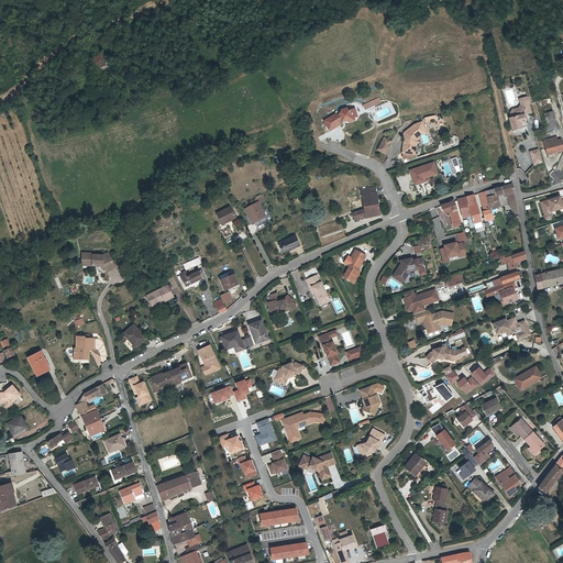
[(528,130),(522,113),(530,111),(527,101),(520,103),(518,107),(511,109),(509,112),(510,113),(507,114),(512,132),(519,131),(519,132),(528,130)]
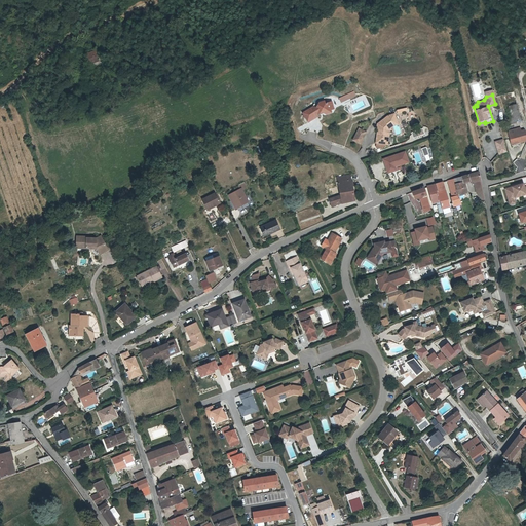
[(308,123),(317,117),(316,114),(323,113),(326,115),(328,111),(332,110),(334,108),(332,103),(326,105),(325,102),(320,104),(316,109),(314,108),(303,114),(308,123)]
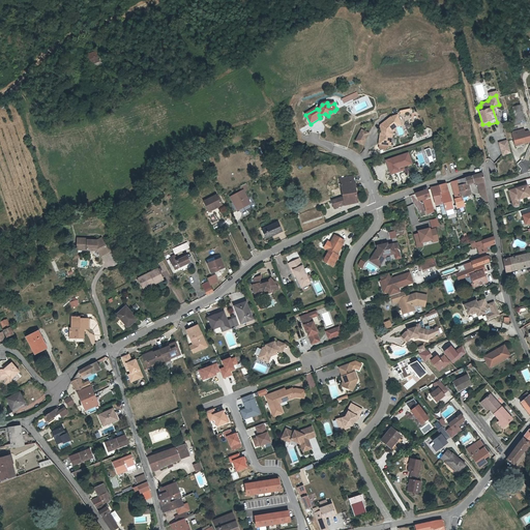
[(517,125),(525,123),(521,106),(512,107),(517,125)]
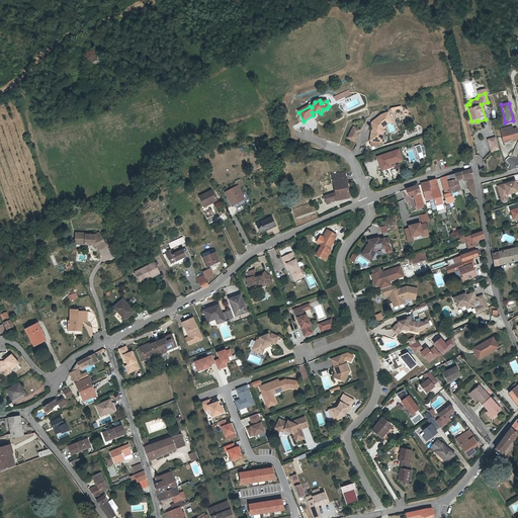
[(386,122),(392,120),(389,113),(382,115),(372,123),(374,128),(372,128),(370,142),(371,142),(370,146),(376,147),(376,146),(379,146),(380,143),(381,134),(383,134),(383,131),(385,128),(384,127),(382,125),(386,122)]
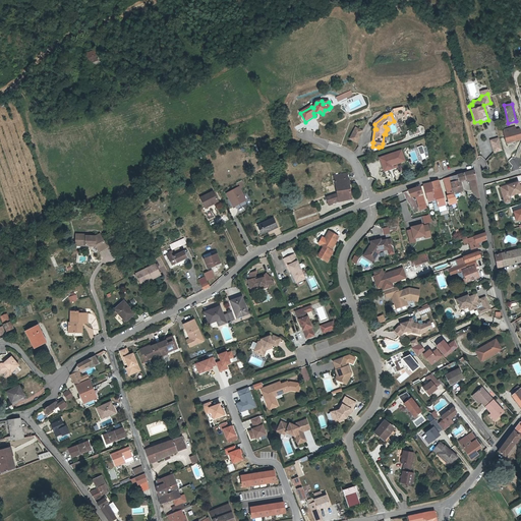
[(409,136),(420,132),(418,127),(407,131),(409,136)]
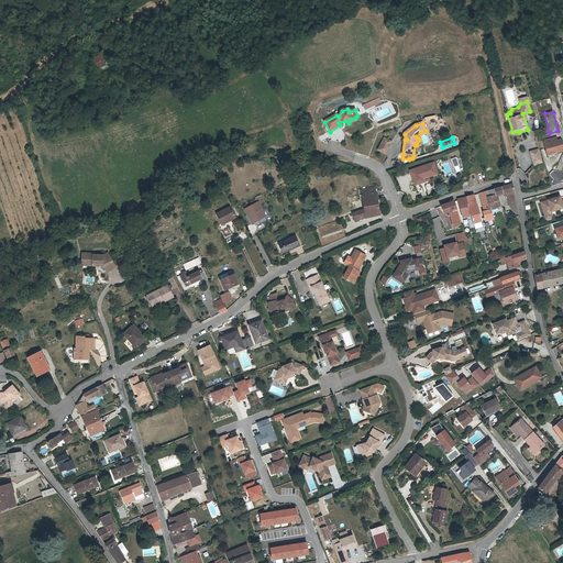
[(386,155),(392,143),(385,139),(378,151),(386,155)]
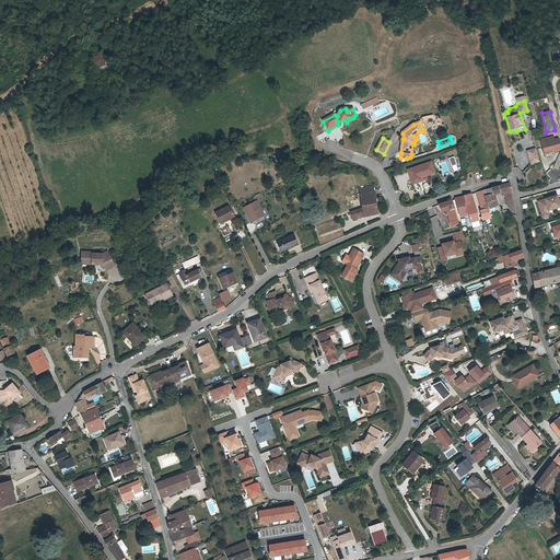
[(541,143),(544,152),(553,150),(553,152),(559,150),(559,143),(559,139),(541,143)]
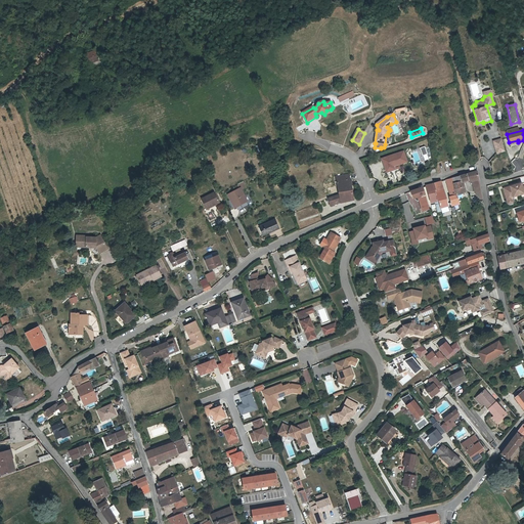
[(504,144),(495,146),(498,155),(506,151),(504,144)]
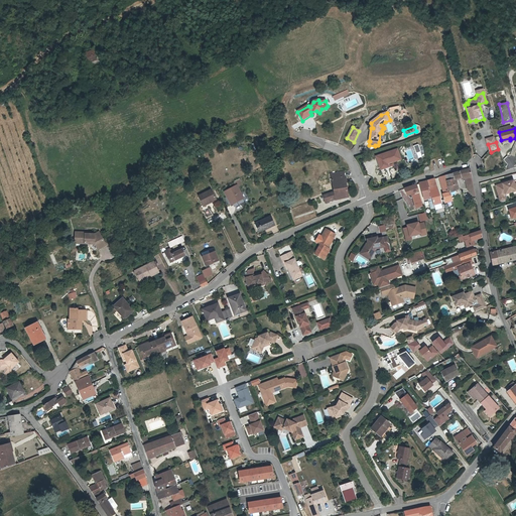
[(417,158),(422,157),(417,144),(413,145),(417,158)]
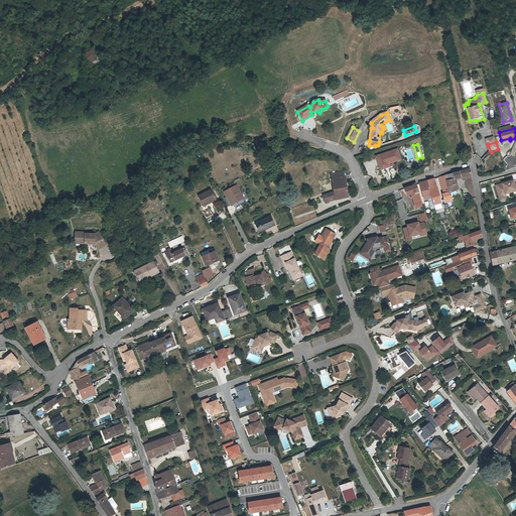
[(380,166),(392,161),(401,159),(397,148),(376,156),(380,166)]
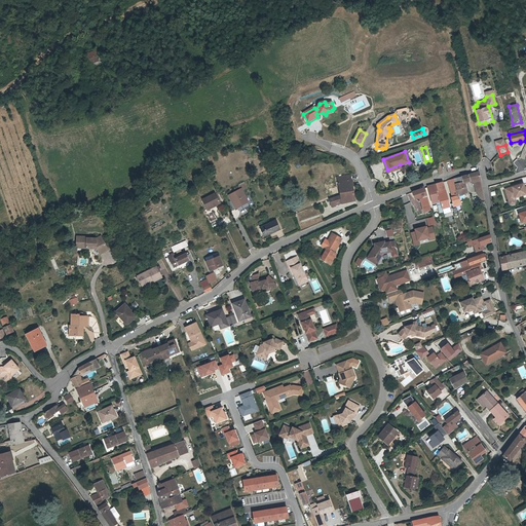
[(479,172),(453,180),(458,196),(466,194),(464,183),(480,179),(479,172)]
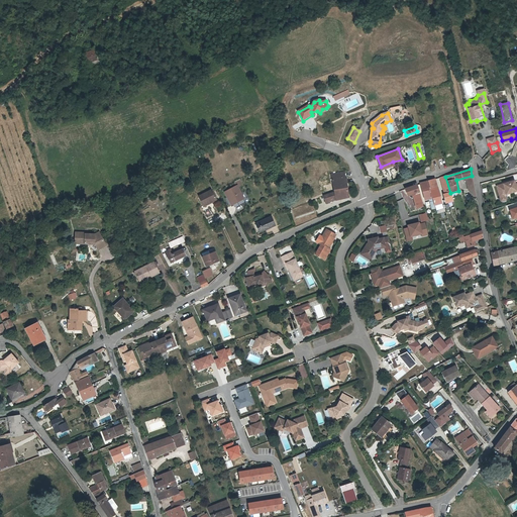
[(325,202),(335,199),(336,199),(335,194),(347,192),(347,189),(346,183),(345,177),(331,179),(334,193),(323,196),(325,202)]
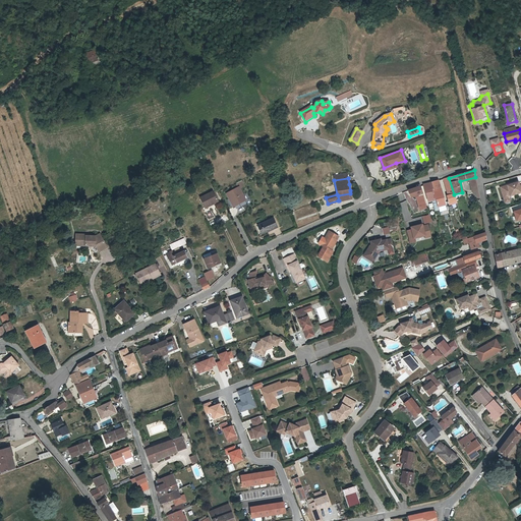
[(447,196),(449,203),(456,200),(454,194),(449,178),(444,179),(448,196),(447,196)]
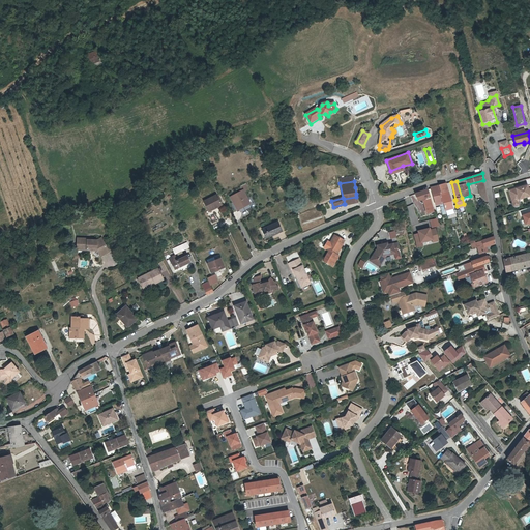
[(478,183),(480,195),(481,194),(484,203),(489,202),(486,186),(484,181),(478,183)]
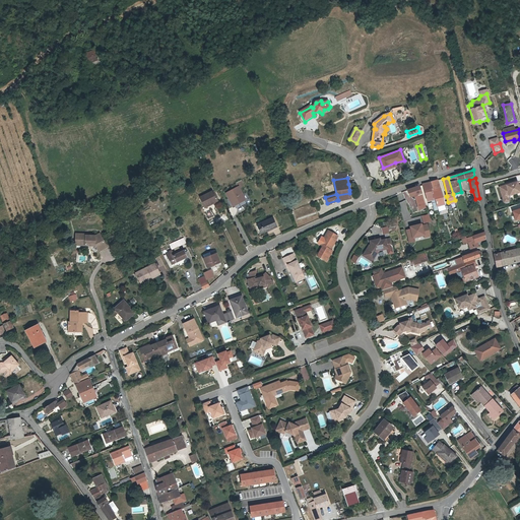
[(427,199),(434,197),(432,191),(440,188),(437,181),(423,185),(427,199)]
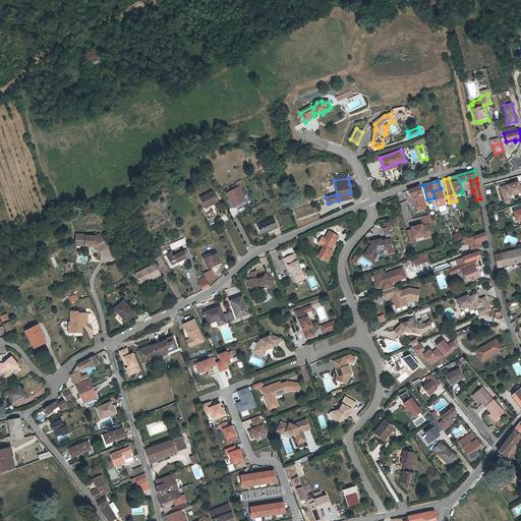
[(520,185),(520,186),(519,182),(501,187),(505,199),(509,198),(511,197),(511,196),(520,193),(520,192),(520,185)]
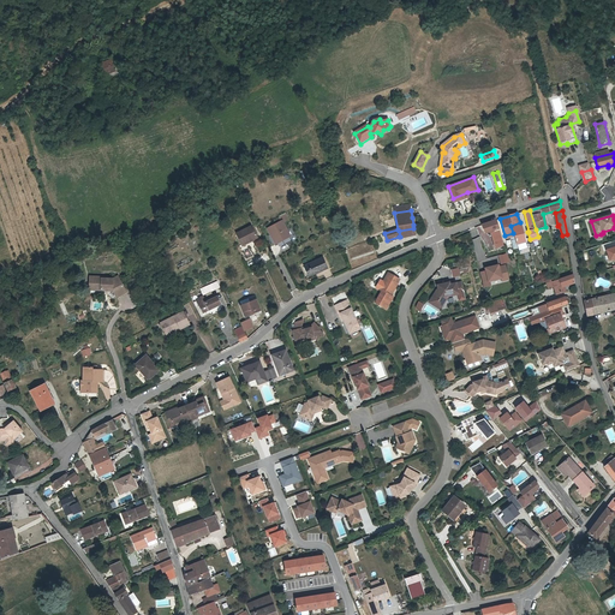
[(490,232),(496,248),(505,244),(496,220),(488,224),(490,232)]
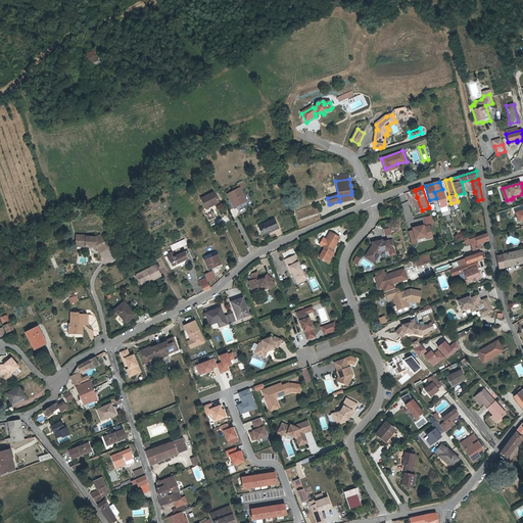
[(228,194),(231,199),(230,200),(234,206),(246,200),(240,188),(228,194)]
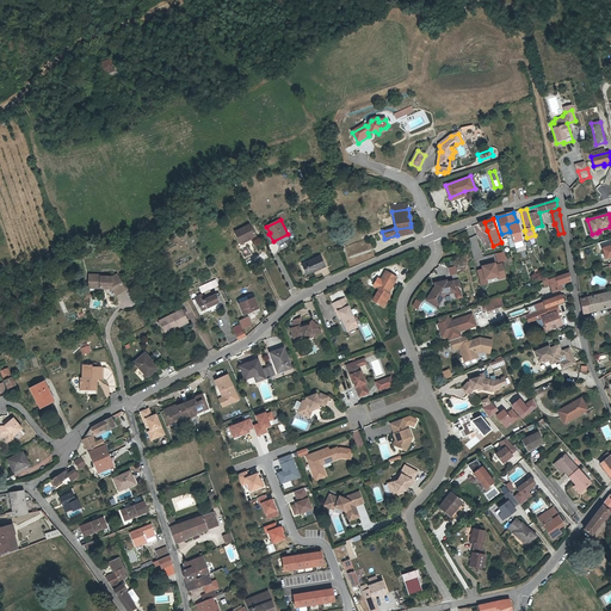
[(523,240),(517,221),(507,224),(510,232),(510,234),(510,235),(512,234),(512,235),(514,242),(523,240)]
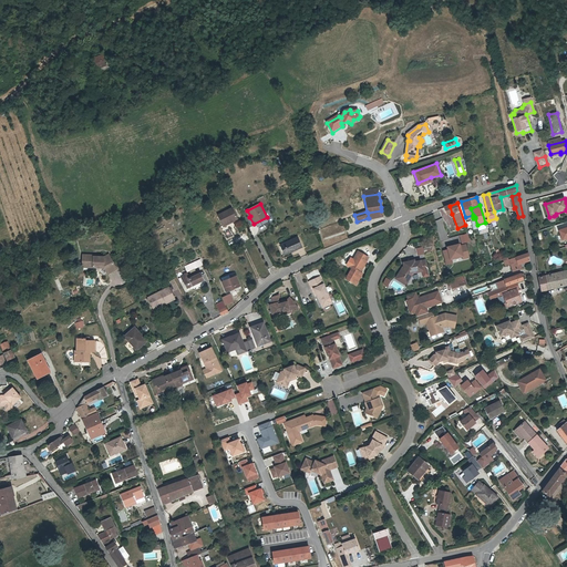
[(382,212),(381,210),(368,213),(369,218),(368,218),(369,220),(382,217),(382,216),(382,212)]
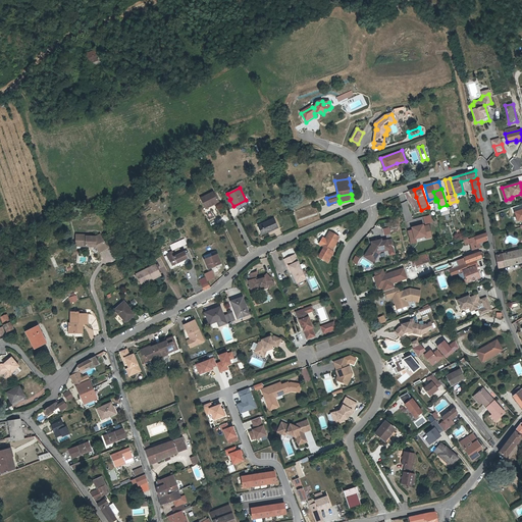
[(217,202),(217,201),(214,196),(202,201),(206,208),(217,202)]
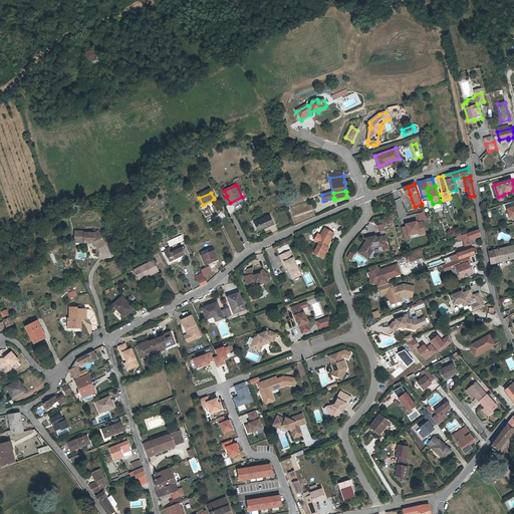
[(211,215),(209,209),(208,207),(202,210),(203,212),(205,217),(211,215)]
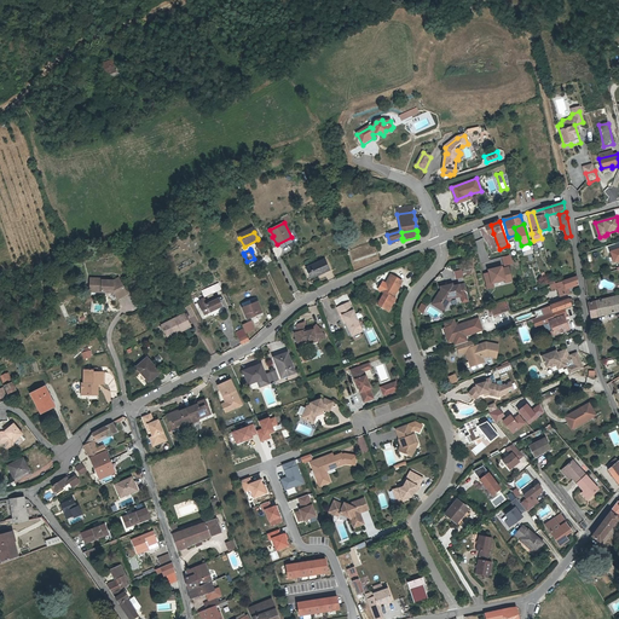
[(509,255),(501,258),(503,265),(512,264),(509,255)]
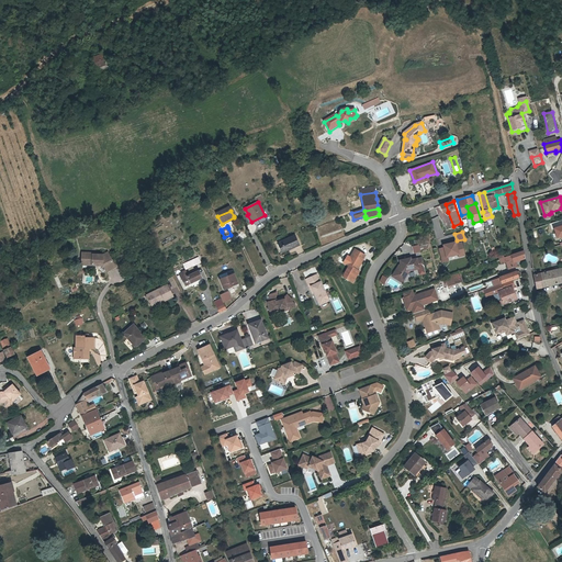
[(296,239),(294,236),(278,244),(282,253),(299,246),(296,239)]
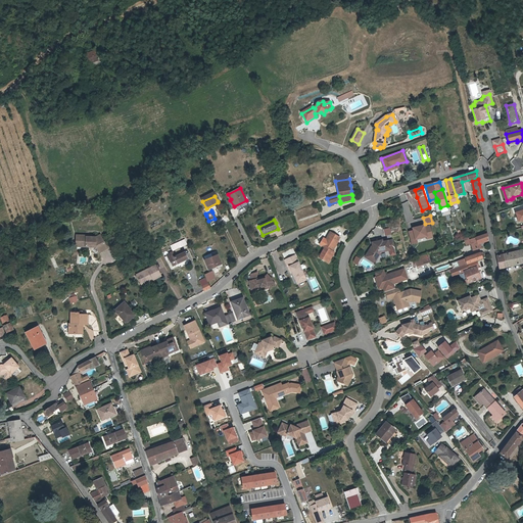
[(413,231),(408,232),(410,238),(411,245),(417,243),(416,240),(426,238),(427,240),(432,238),(429,227),(424,228),(421,229),(420,227),(413,229),(413,231)]
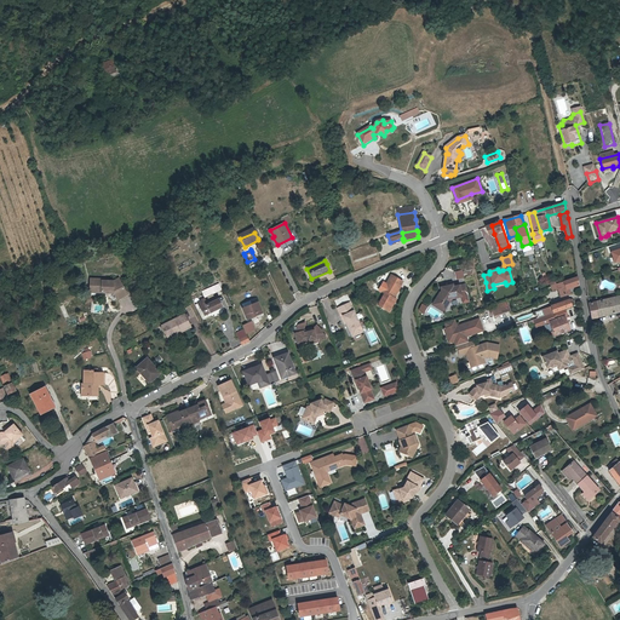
[(389,287),(385,293),(378,305),(389,311),(396,299),(394,298),(401,287),(400,287),(403,282),(391,275),(386,285),(389,287)]
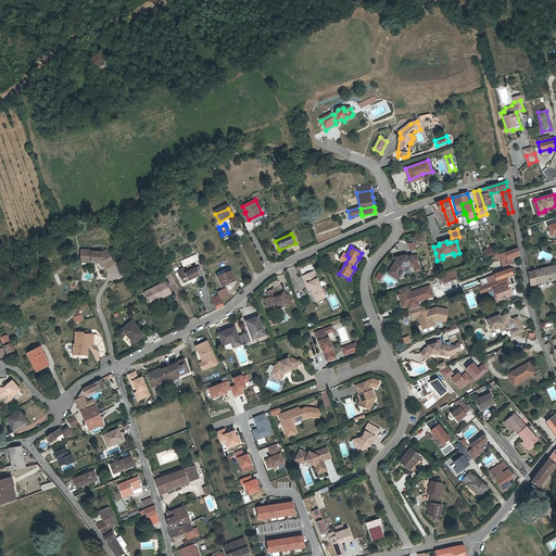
[(518,249),(498,255),(495,256),(494,256),(495,260),(500,258),(502,265),(503,266),(510,264),(508,258),(519,255),(518,249)]
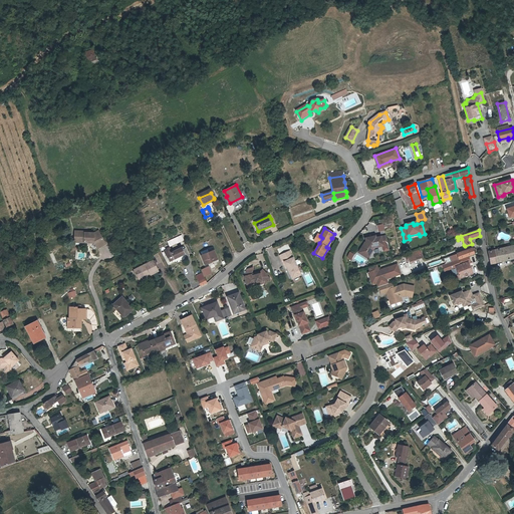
[(93,233),(86,233),(83,232),(83,231),(74,231),(74,237),(74,241),(76,242),(82,242),(93,243),(95,242),(98,248),(104,245),(98,231),(93,233)]
